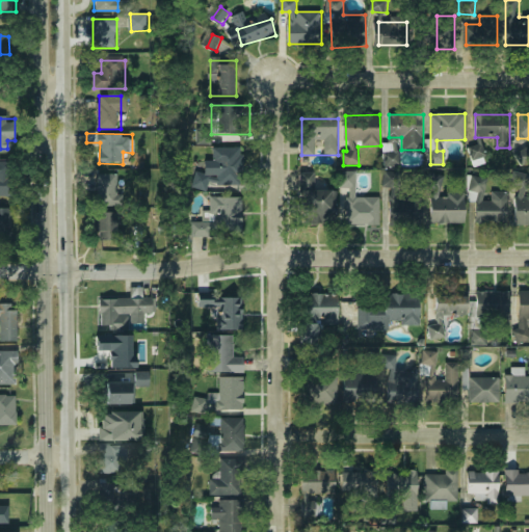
[(476,163),(490,158),(484,143),(471,148),(476,163)]
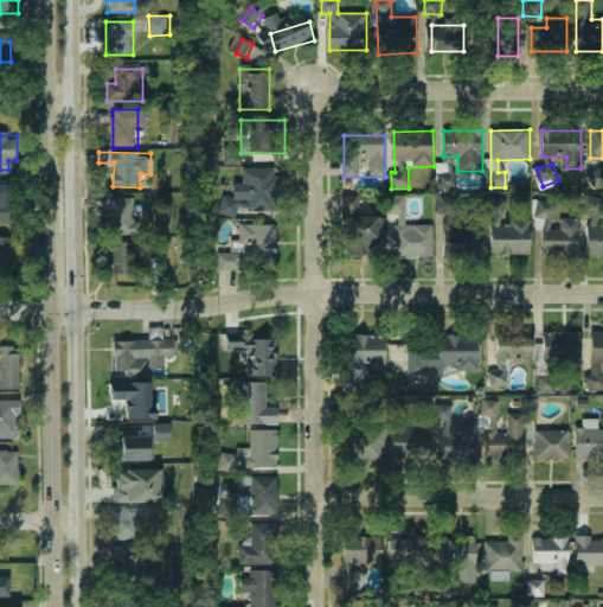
[(275,168),(244,168),(244,184),(233,184),(233,197),(222,197),(222,216),(239,216),(239,211),(276,210),(275,168)]
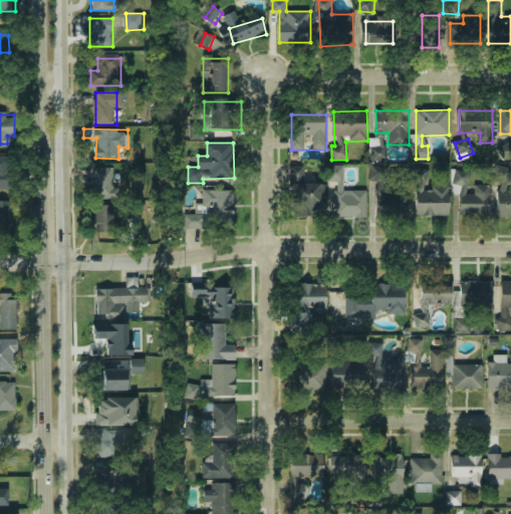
[(502,158),(510,159),(510,145),(505,144),(505,150),(503,149),(502,158)]
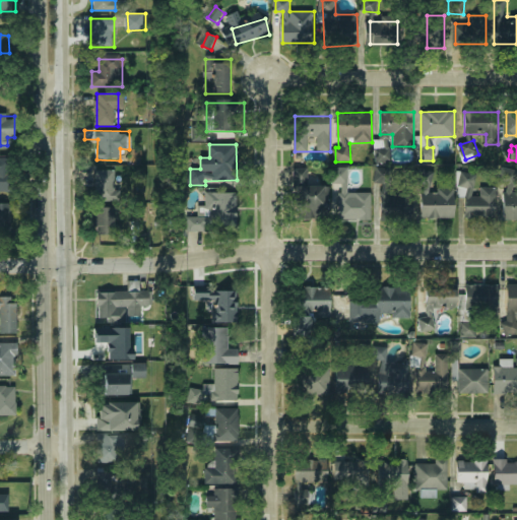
[(0,191),(10,191),(10,158),(0,158),(0,191)]
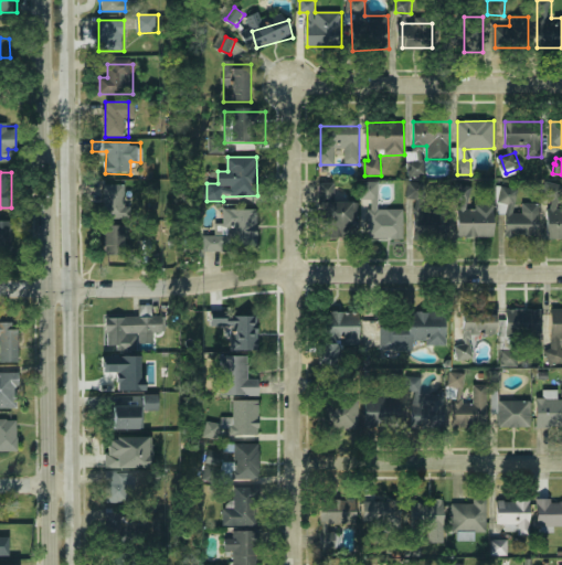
[(357,202),(335,202),(335,182),(320,182),(320,238),(357,238),(357,202)]
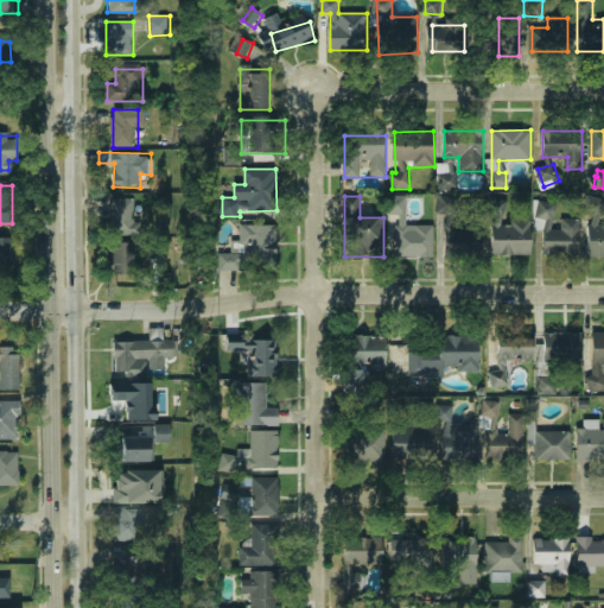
[(459,196),(440,196),(440,215),(459,215),(459,196)]
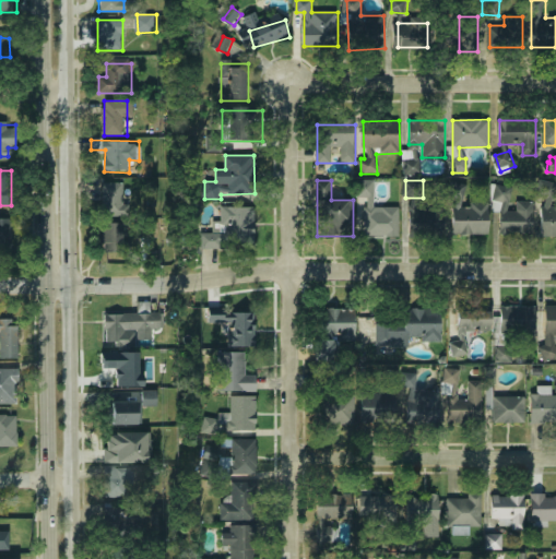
[(104,215),(125,215),(125,182),(104,182),(104,215)]
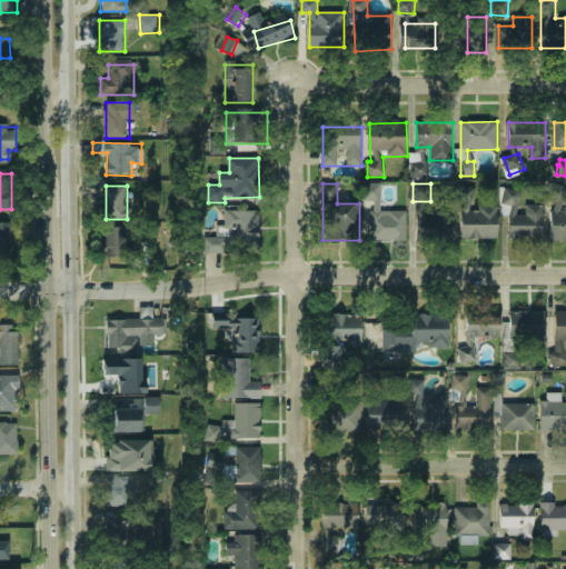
[(366,186),(367,201),(373,201),(373,241),(401,241),(401,215),(381,215),(380,186),(366,186)]
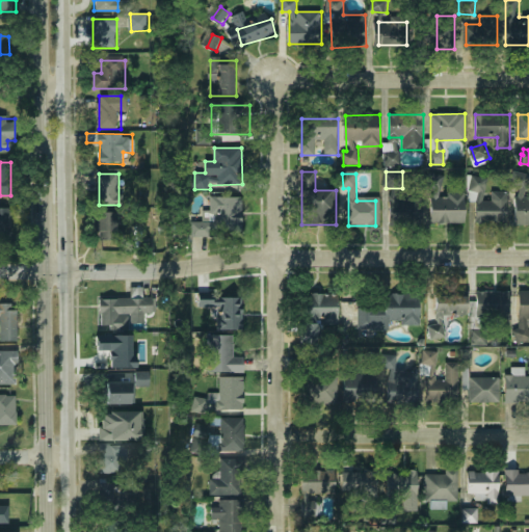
[(466,193),(443,193),(443,177),(432,177),(432,223),(466,223),(466,193)]
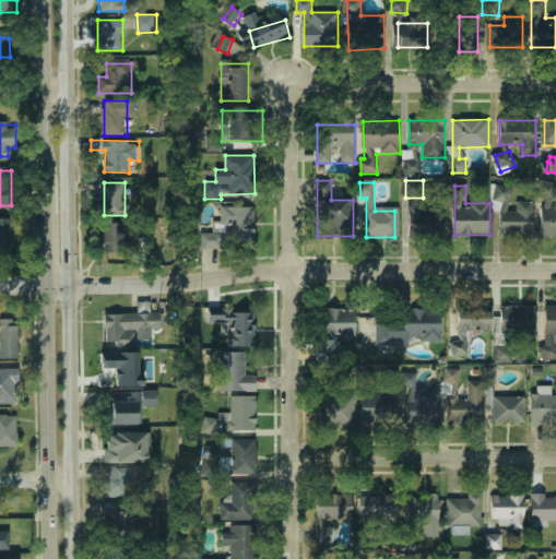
[(501,234),(531,234),(532,211),(511,211),(511,187),(495,187),(494,210),(501,210),(501,234)]
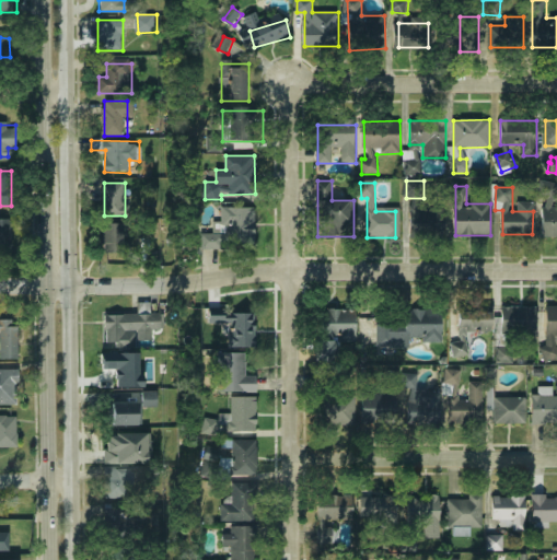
[(556,205),(544,205),(544,236),(556,236),(556,205)]
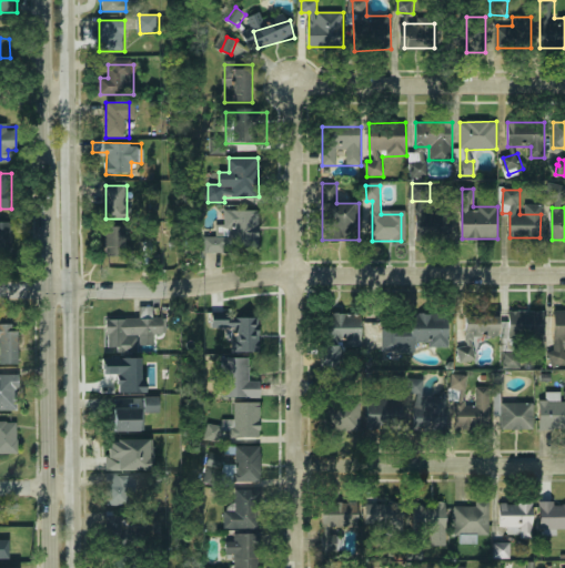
[(225,225),(217,225),(217,236),(204,236),(204,252),(260,252),(260,211),(225,211),(225,225)]
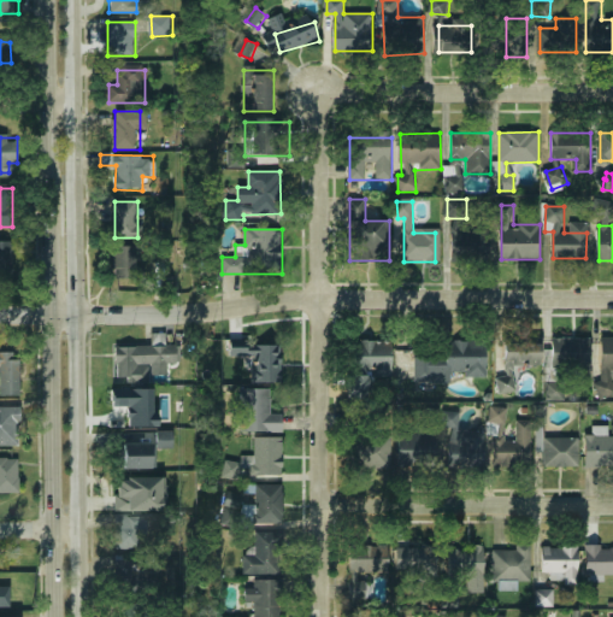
[(490,260),(490,230),(452,230),(452,260),(490,260)]
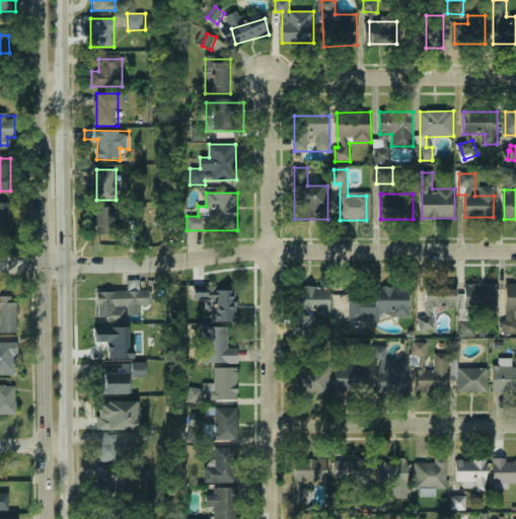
[(0,230),(12,230),(12,205),(0,205),(0,230)]
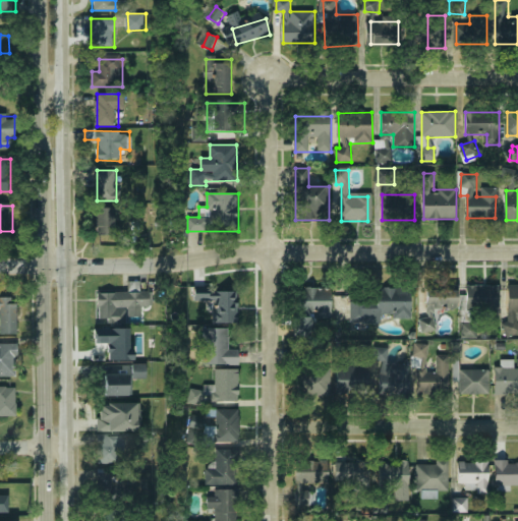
[(118,235),(118,209),(97,209),(97,235),(118,235)]
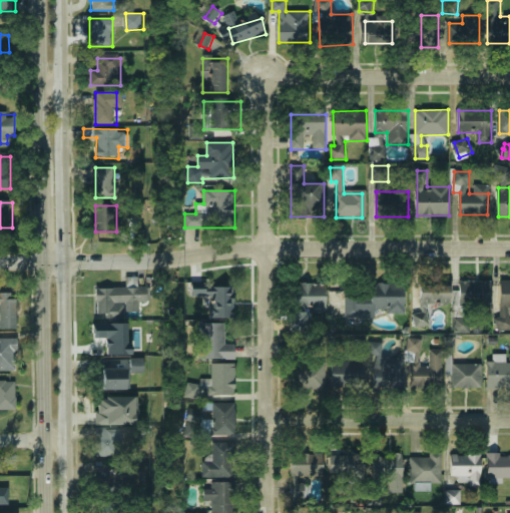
[(509,281),(500,281),(501,327),(509,327),(509,281)]
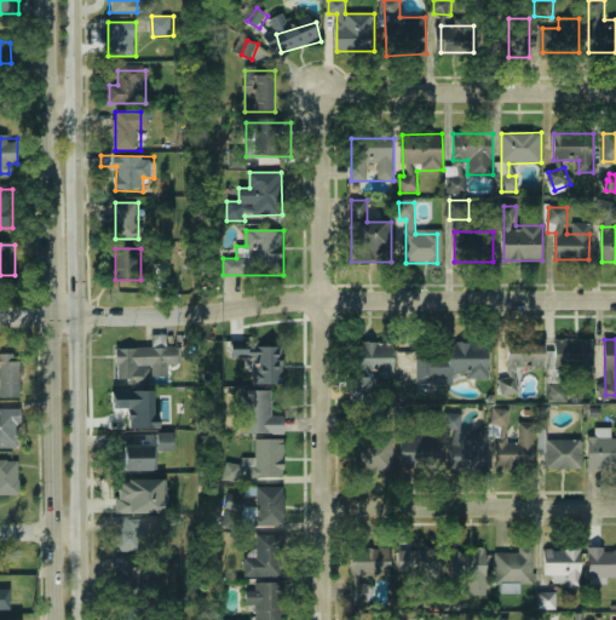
[(593,340),(552,340),(553,382),(594,382),(593,340)]
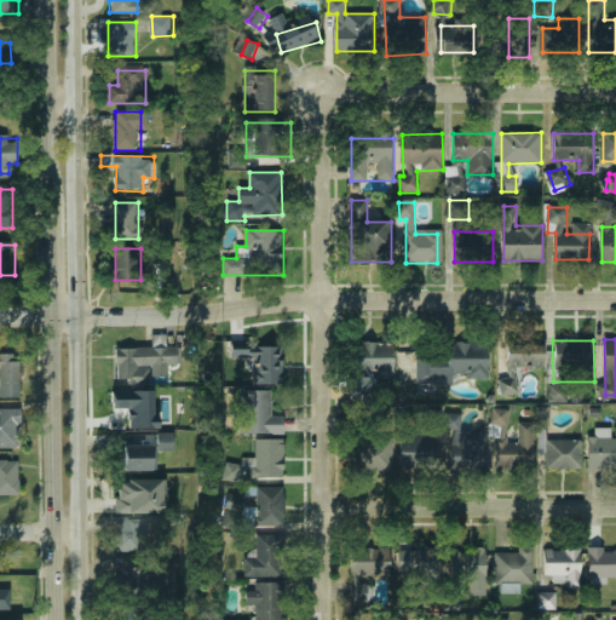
[(370,377),(395,377),(395,343),(353,343),(353,401),(370,401),(370,377)]
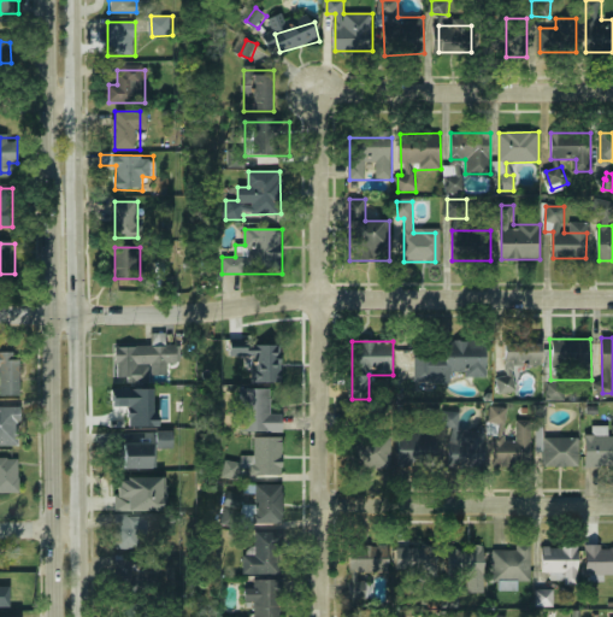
[(447,357),(414,357),(414,380),(452,380),(452,375),(489,375),(489,341),(447,341),(447,357)]
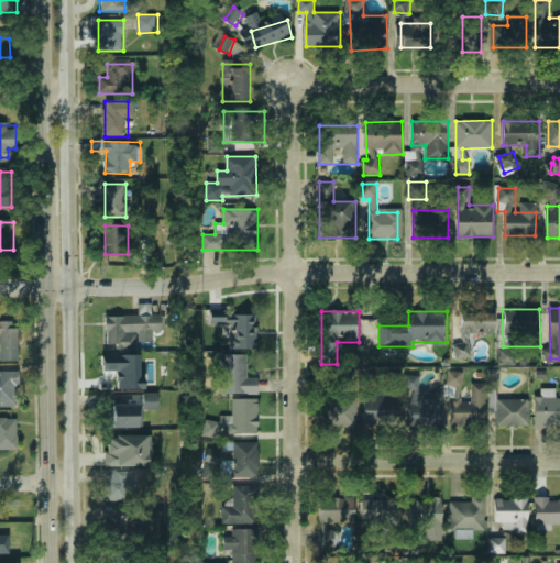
[(495,312),(463,312),(463,337),(495,337),(495,312)]
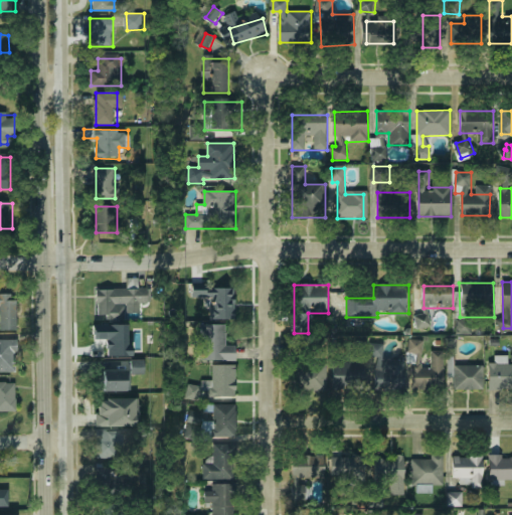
[(98,290),(98,317),(147,316),(147,289),(98,290)]
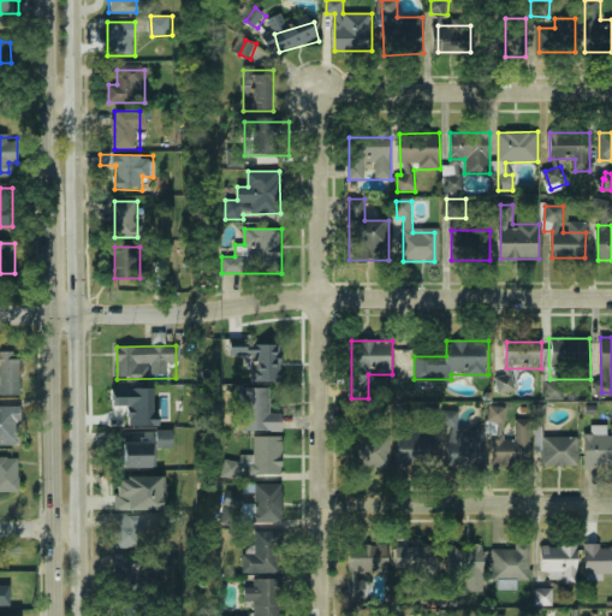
[(281,345),(231,345),(231,356),(253,356),(253,381),(281,381),(281,345)]
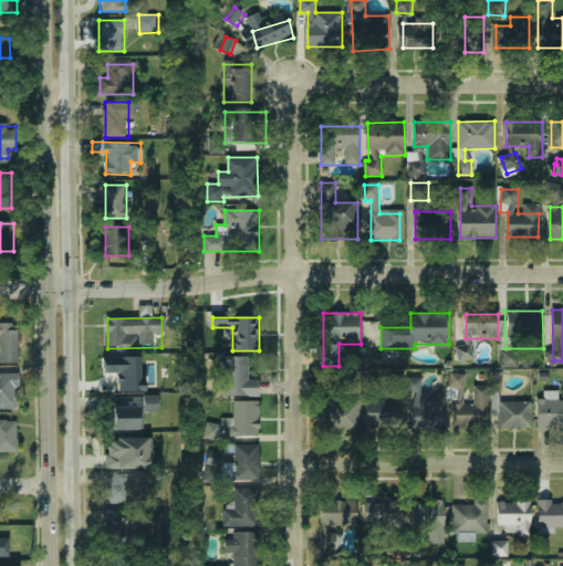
[(19,363),(19,323),(0,323),(0,336),(1,336),(1,363),(19,363)]
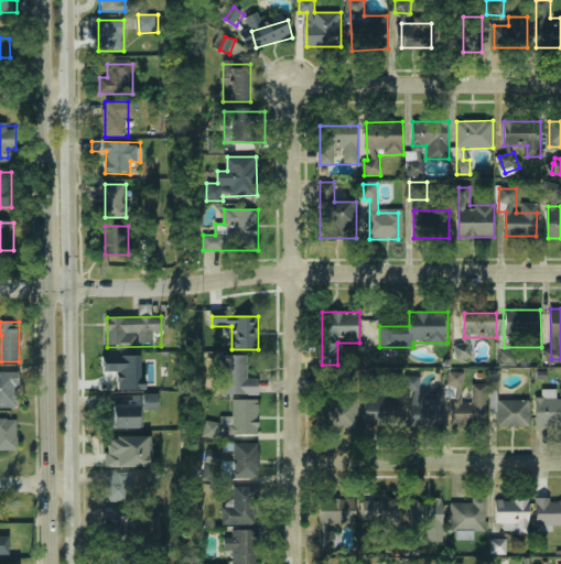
[(519,350),(503,349),(502,365),(519,365),(519,350)]
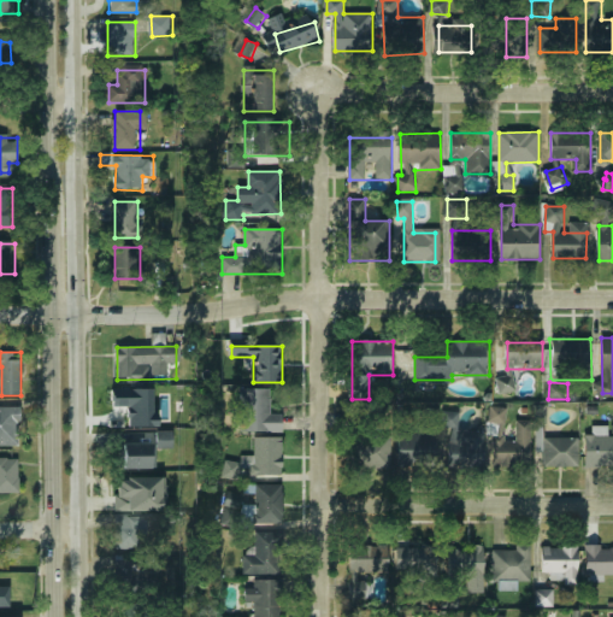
[(139,403),(146,403),(146,389),(117,389),(117,423),(139,423),(139,403)]
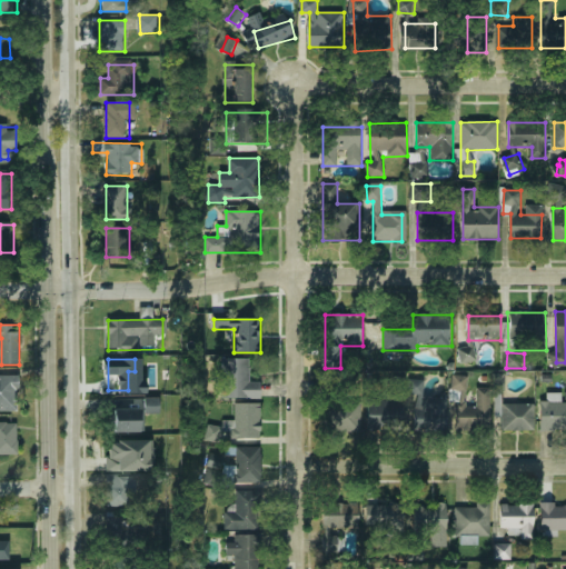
[(261,398),(261,381),(250,381),(250,359),(224,359),(224,398),(261,398)]
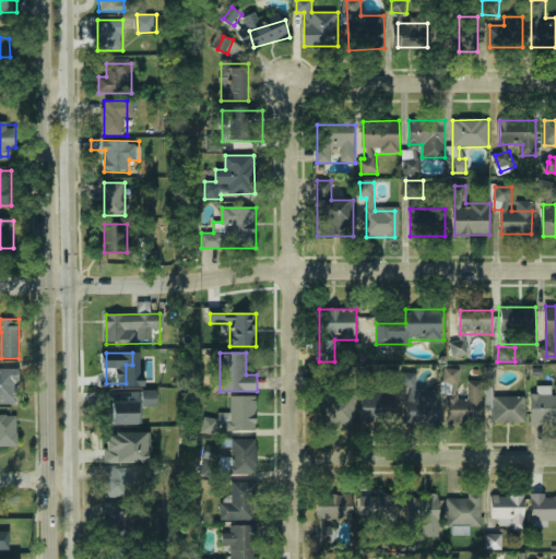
[(486,383),(498,383),(498,367),(486,367),(486,383)]
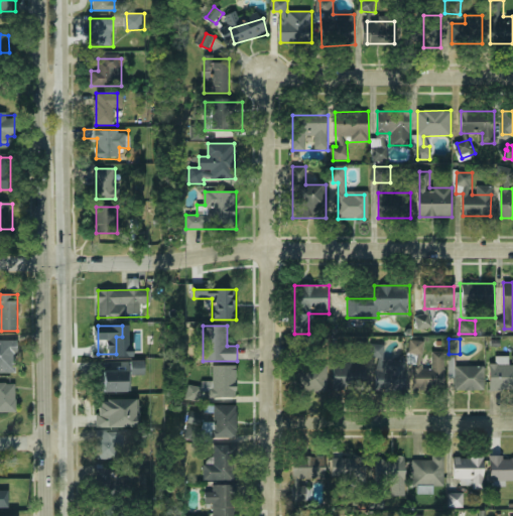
[(0,372),(17,372),(17,341),(0,341),(0,372)]
